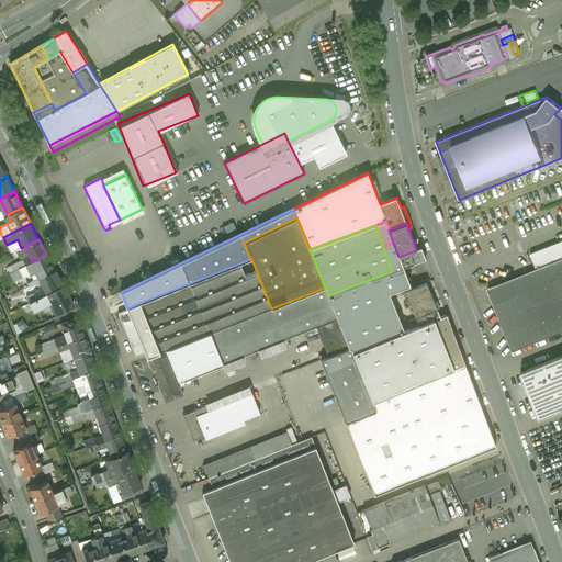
[(561,240),(530,254),(536,269),(561,259),(561,240)]
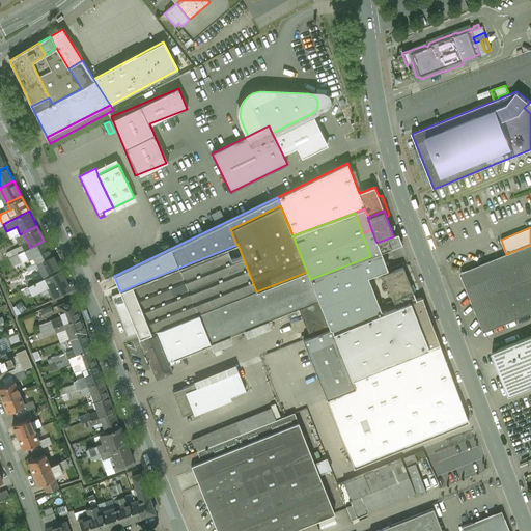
[(371,229),(362,233),(370,256),(381,252),(376,243),(371,229)]
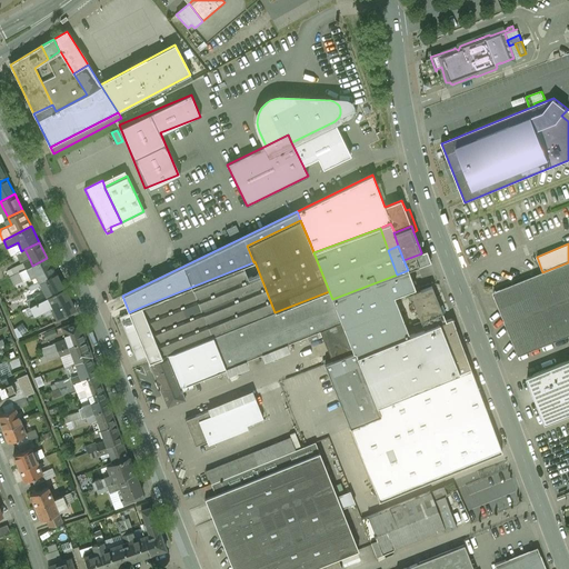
[(21,251),(18,252),(22,261),(29,258),(25,249),(21,251)]
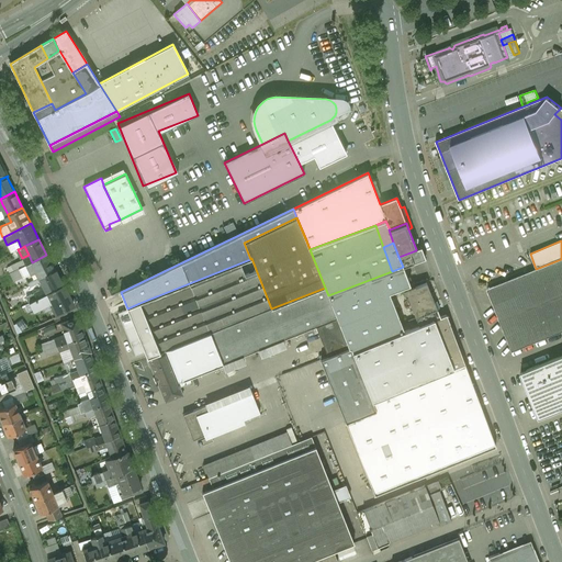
[(416,250),(398,257),(403,267),(407,266),(426,259),(422,247),(416,249),(416,250)]
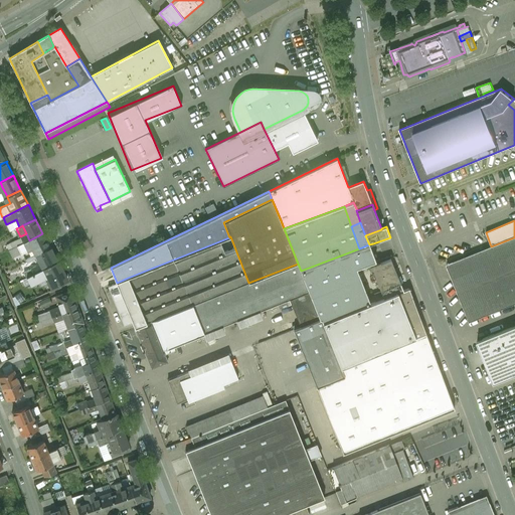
[(42,233),(29,240),(31,244),(36,254),(50,247),(49,247),(42,233)]
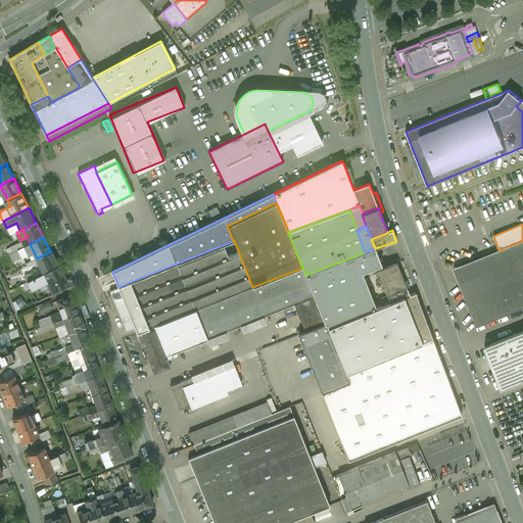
[(233,241),(130,282),(149,328),(195,310),(252,287),(234,240),(233,241)]
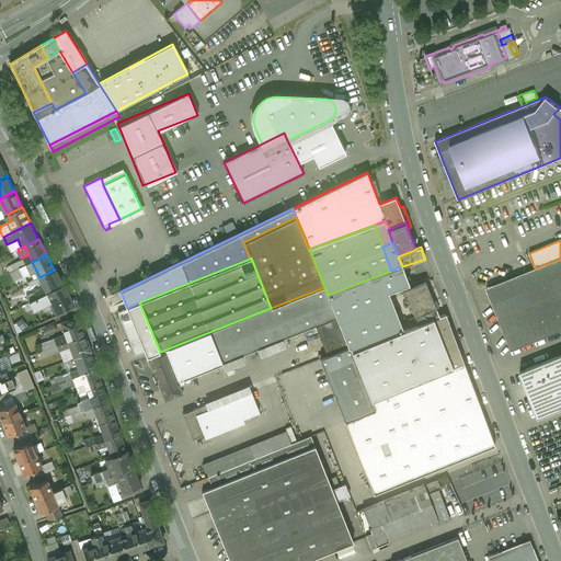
[(560,259),(535,268),(487,288),(512,351),(560,330),(560,259)]
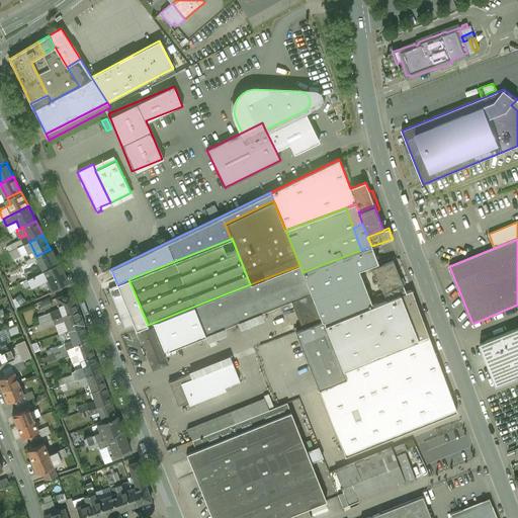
[(21,240),(10,246),(12,250),(23,245),(21,240)]
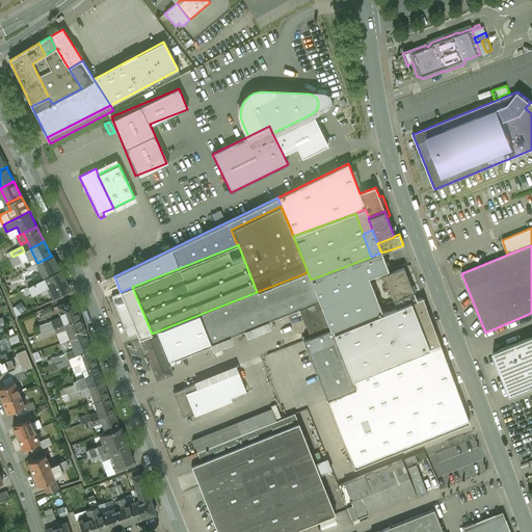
[(371,257),(311,280),(319,302),(330,329),(333,329),(334,333),(383,313),(366,270),(390,262),(386,251),(371,257)]
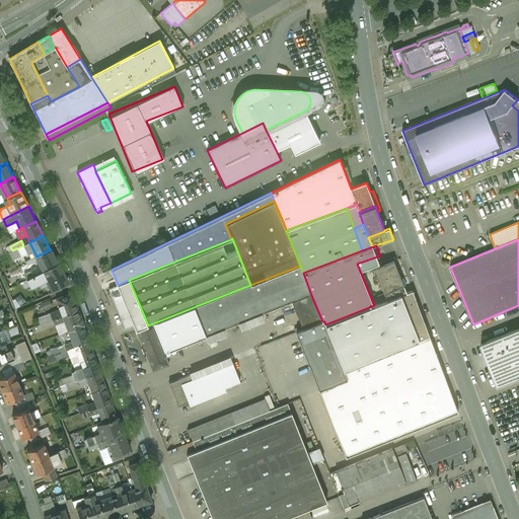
[(36,256),(35,256),(41,267),(44,272),(59,264),(51,249),(36,256)]
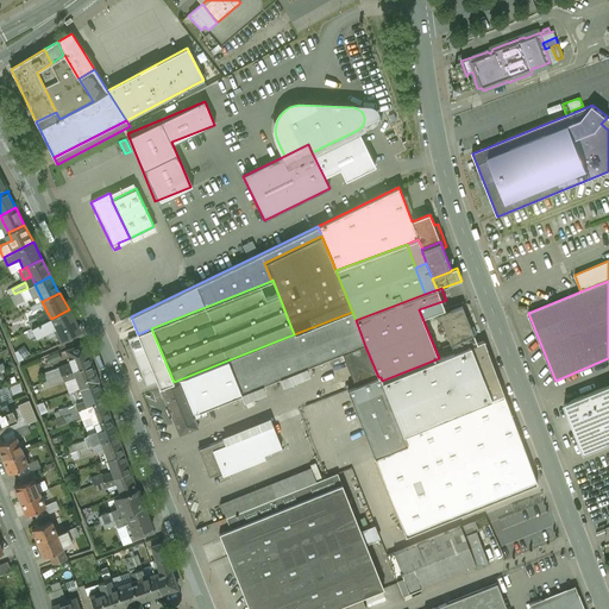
[(463,306),(451,311),(452,314),(441,319),(452,344),(457,343),(475,336),(463,306)]
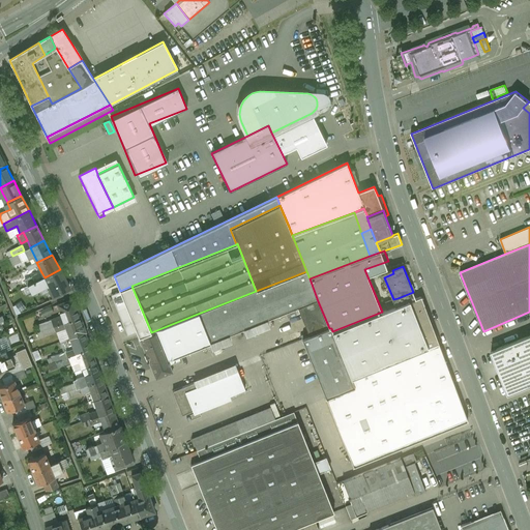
[(60,269),(45,277),(48,284),(54,296),(69,288),(60,269)]
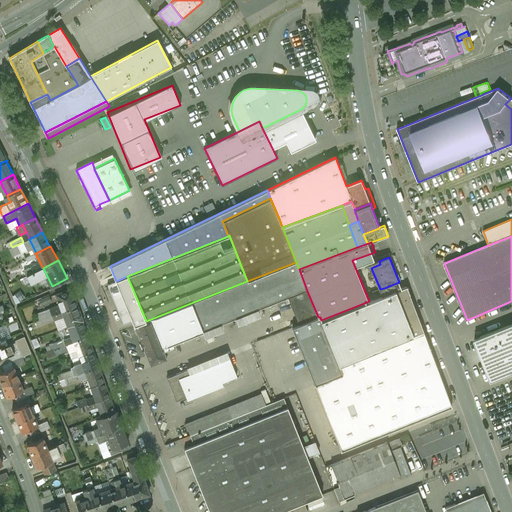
[(247,281),(191,303),(203,332),(288,298),(307,291),(299,269),(296,262),(247,281)]
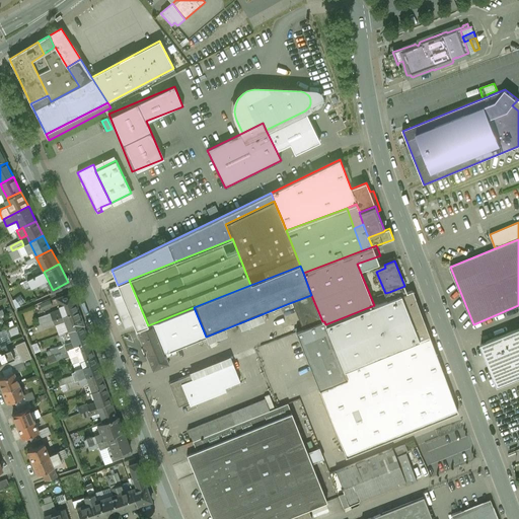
[(41,267),(31,272),(33,276),(44,272),(41,267)]
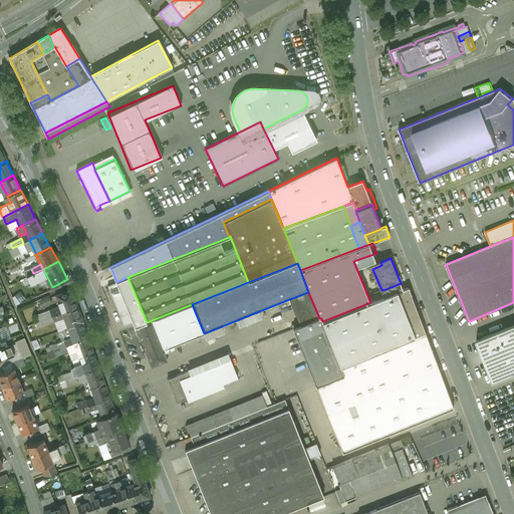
[(43,269),(33,273),(36,280),(46,275),(43,269)]
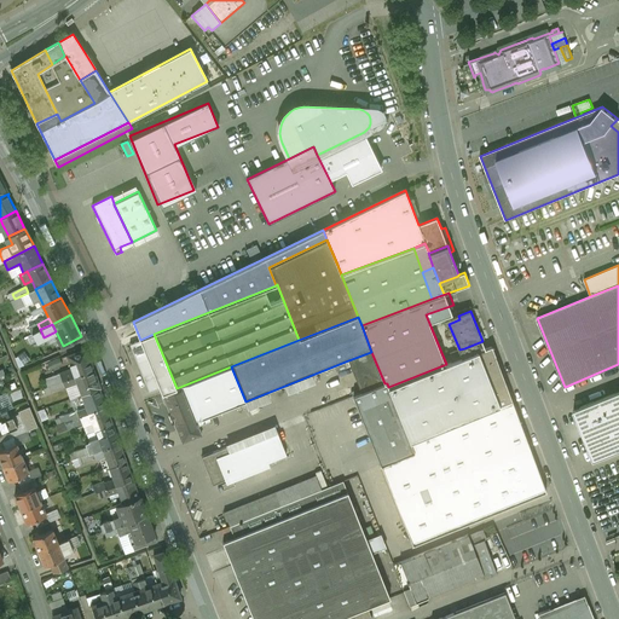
[(177,388),(154,334),(140,340),(149,362),(148,362),(152,374),(154,372),(160,387),(162,394),(177,388)]
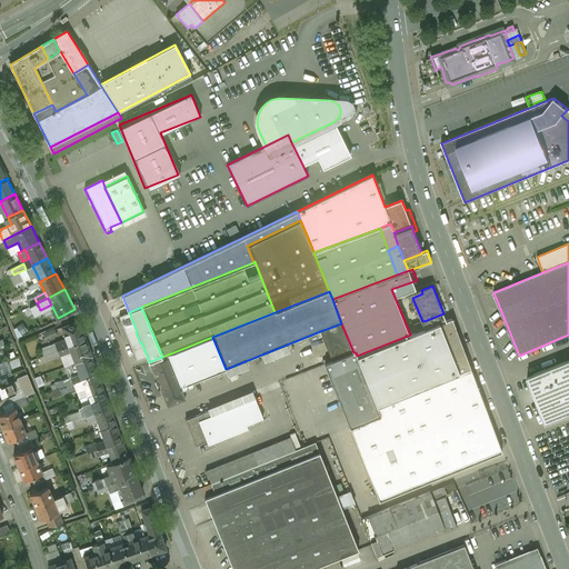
[(129,312),(119,317),(137,360),(147,356),(141,342),(140,343),(136,332),(137,332),(129,312)]
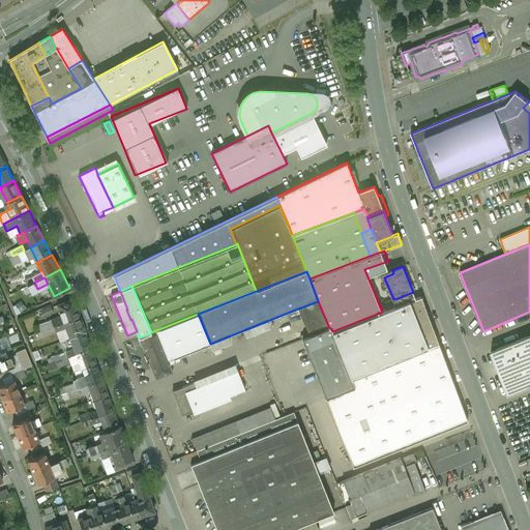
[(413,292),(398,298),(400,304),(415,298),(413,292)]
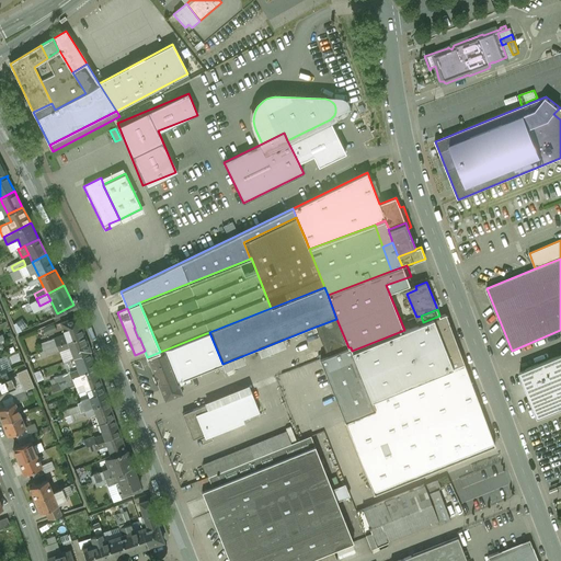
[(404,330),(352,351),(371,400),(465,363),(446,313),(439,316),(423,322),(404,330)]
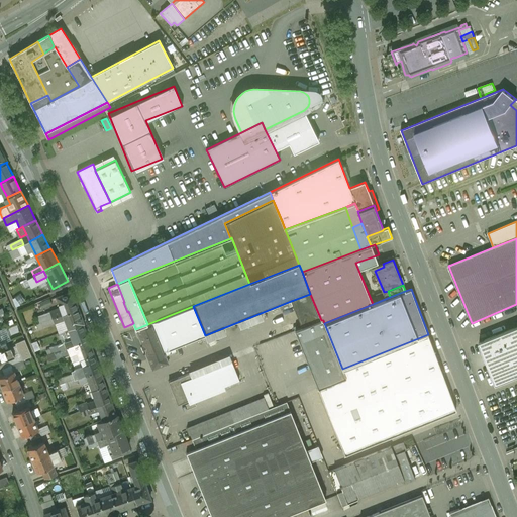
[(72,292),(56,298),(60,309),(62,315),(78,309),(72,292)]
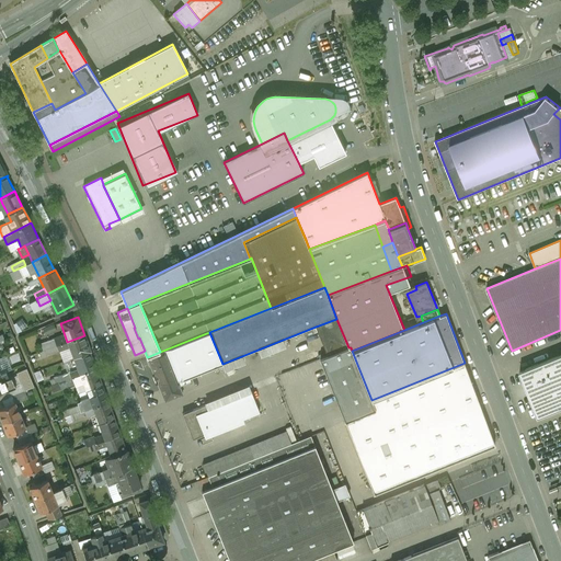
[(24,319),(14,322),(19,332),(27,329),(24,319)]
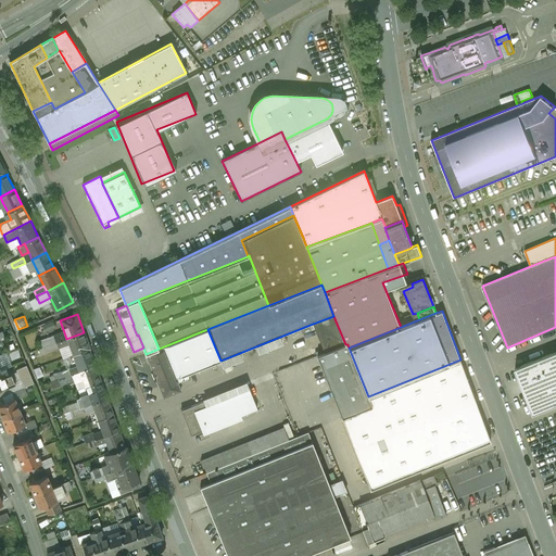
[(333,316),(313,324),(325,353),(345,344),(333,316)]
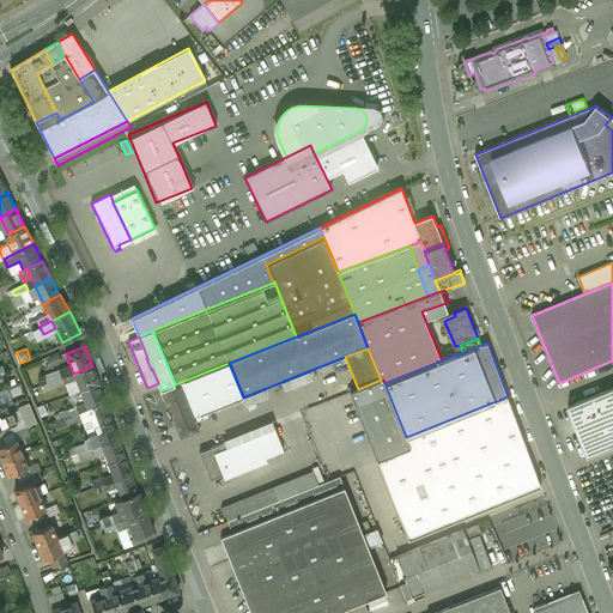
[(49,365),(62,362),(59,353),(47,357),(49,365)]
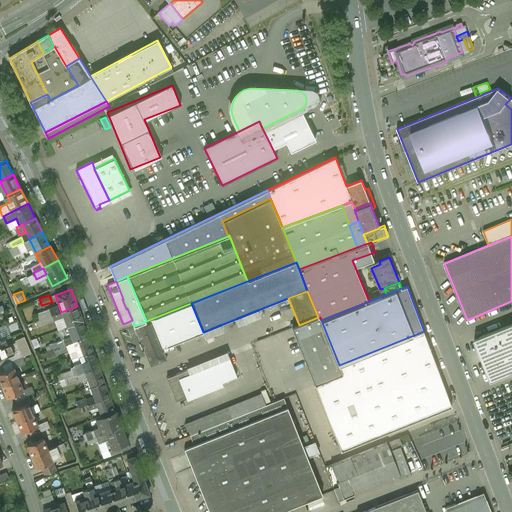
[(191,303),(150,320),(162,349),(203,332),(191,303)]
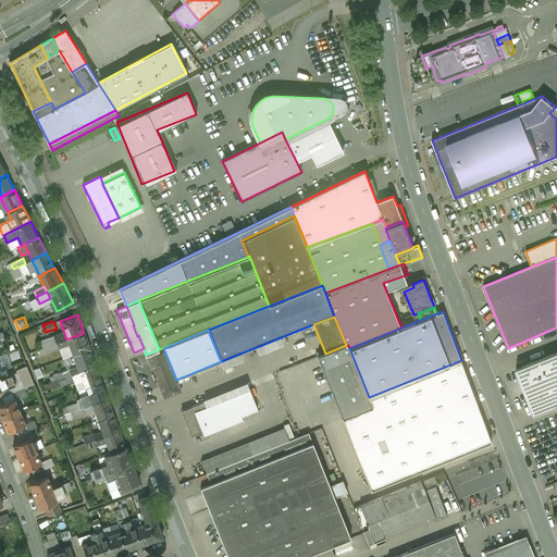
[(64,333),(50,338),(52,345),(66,339),(64,333)]
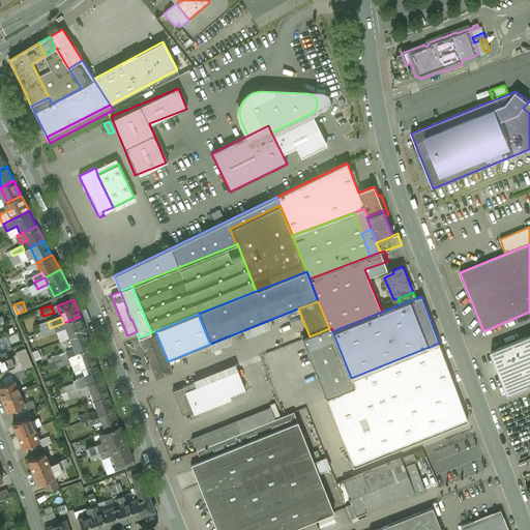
[(80,317),(63,323),(66,329),(69,339),(85,332),(86,332),(80,317)]
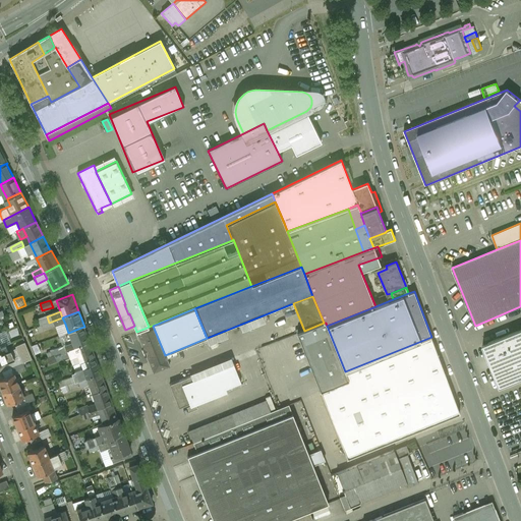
[(47,316),(33,322),(36,328),(49,323),(47,316)]
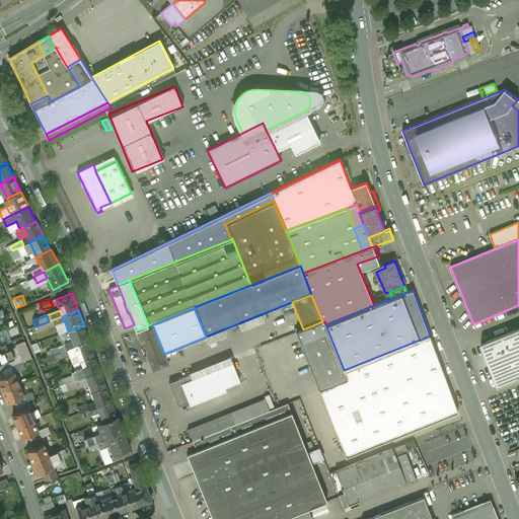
[(62,316),(49,321),(51,327),(65,322),(62,316)]
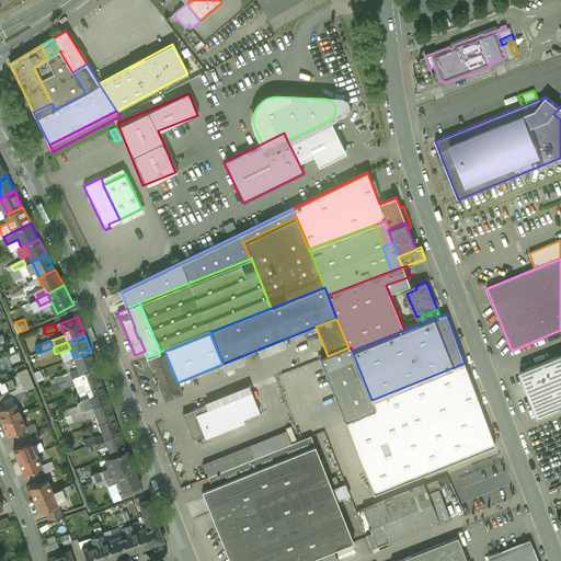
[(53,347),(38,353),(41,359),(55,354),(53,347)]
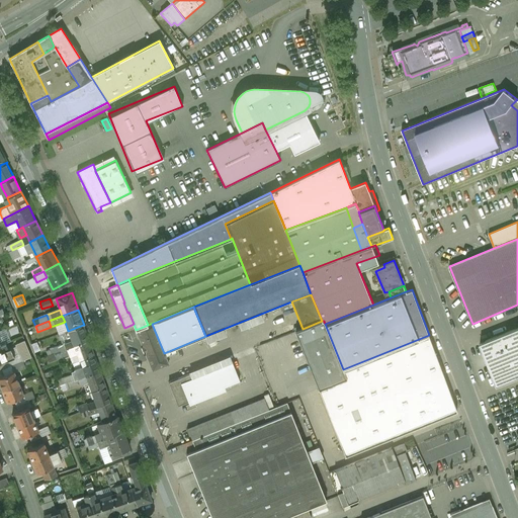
[(303,329),(295,332),(312,371),(317,384),(319,390),(347,378),(343,369),(325,324),(324,321),(322,321),(303,329)]
